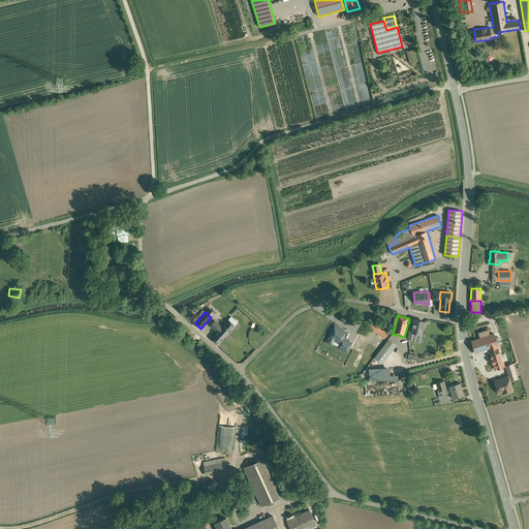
[(392,335),(371,319),(367,325),(387,340),(389,339),(392,335)]
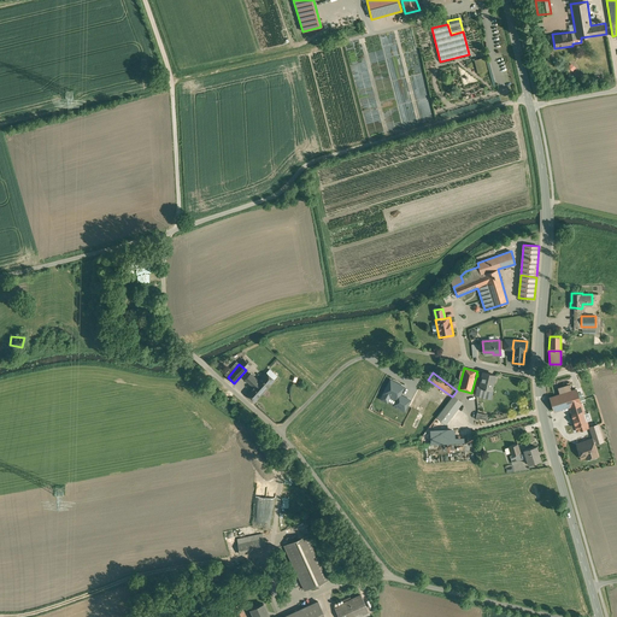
[(494,375),(482,372),(480,386),(480,387),(485,388),(485,389),(486,389),(486,388),(492,389),(494,375)]
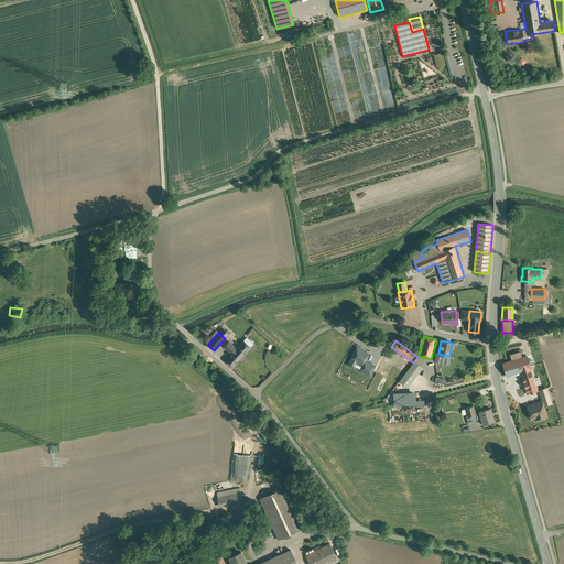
[(243,342),(236,349),(229,343),(225,347),(231,354),(226,360),(232,367),(239,359),(240,359),(250,347),(243,342)]
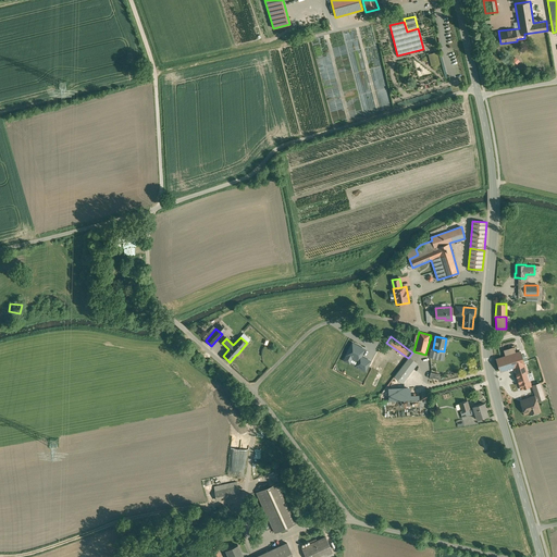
[(370,351),(348,341),(342,353),(363,363),(370,351)]
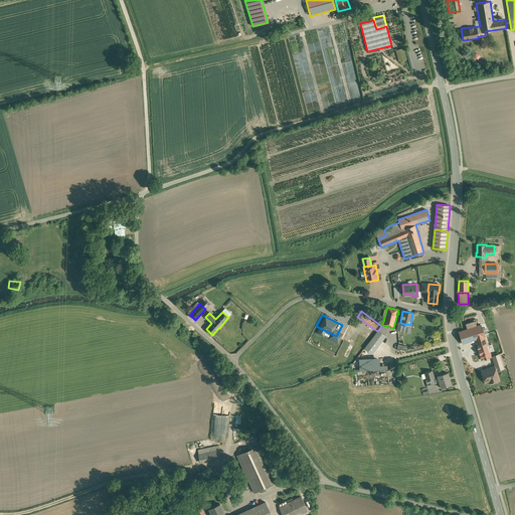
[(472,328),(459,332),(462,343),(475,339),(473,331),(472,328)]
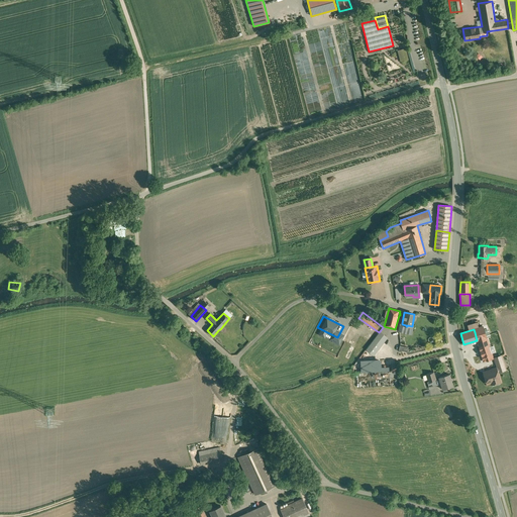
[(493,358),(484,329),(475,332),(477,340),(484,362),(493,358)]
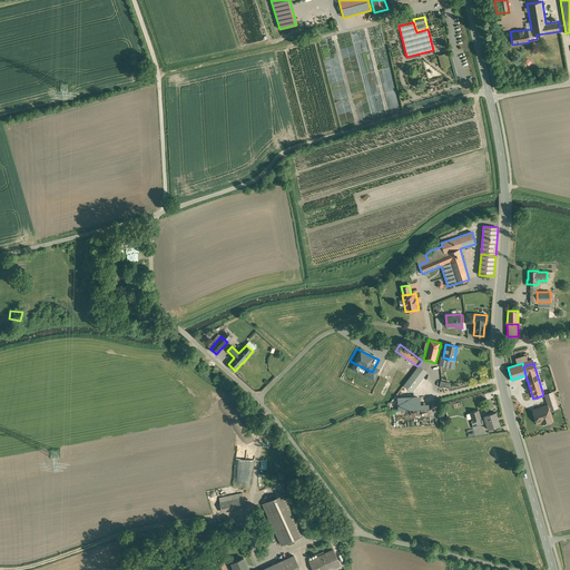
[(418,366),(403,385),(412,392),(426,372),(419,365),(418,366)]
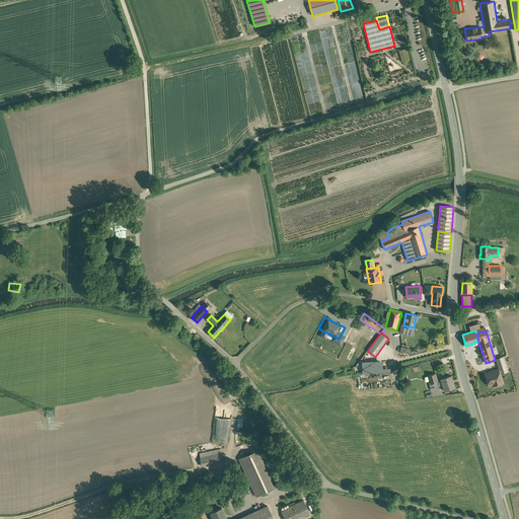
[(352,348),(345,344),(339,356),(347,359),(352,348)]
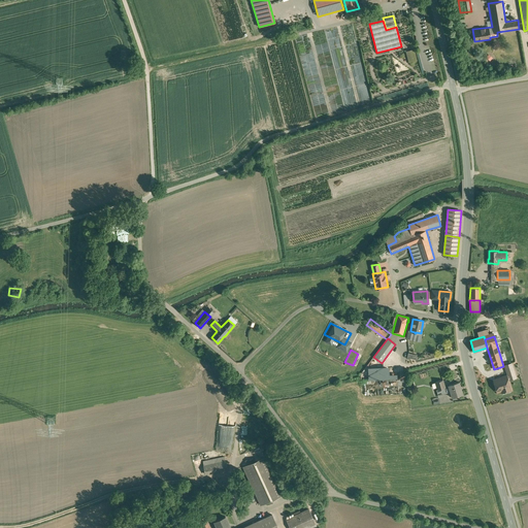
[(512,363),(504,365),(507,375),(506,375),(507,381),(516,377),(512,363)]
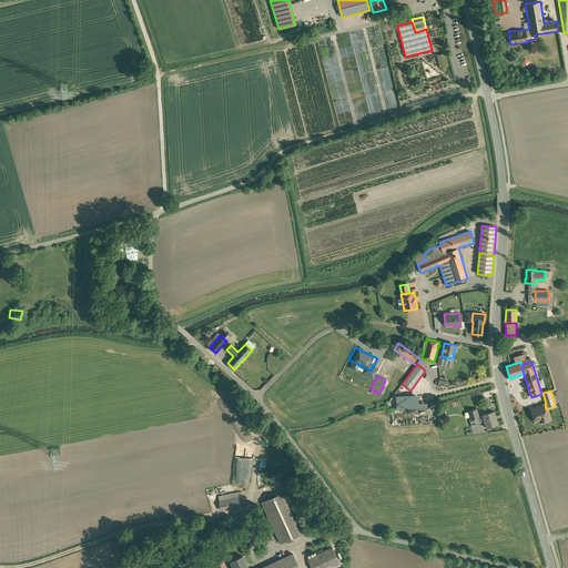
[(545,404),(530,408),(534,419),(538,418),(539,421),(549,417),(546,409),(545,404)]
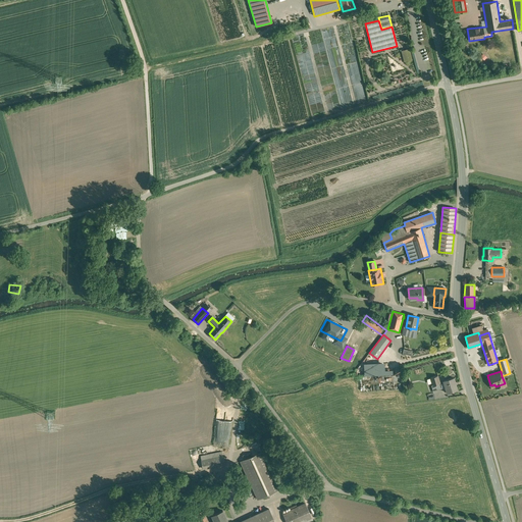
[(437,375),(430,377),(432,385),(439,382),(437,375)]
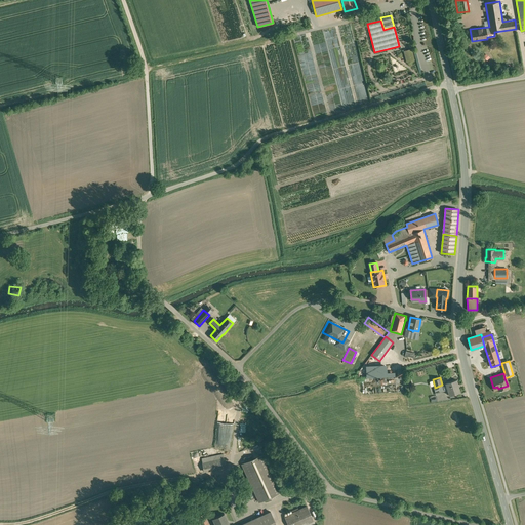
[(456,379),(446,382),(446,386),(444,386),(445,390),(448,389),(449,395),(459,392),(456,379)]
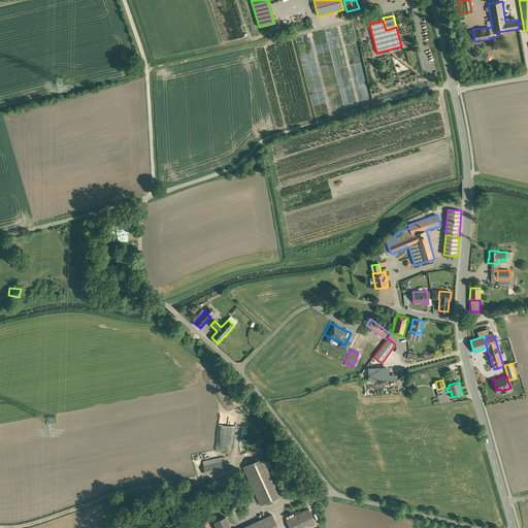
[(437,390),(436,390),(438,396),(448,393),(447,388),(446,387),(444,387),(437,390)]
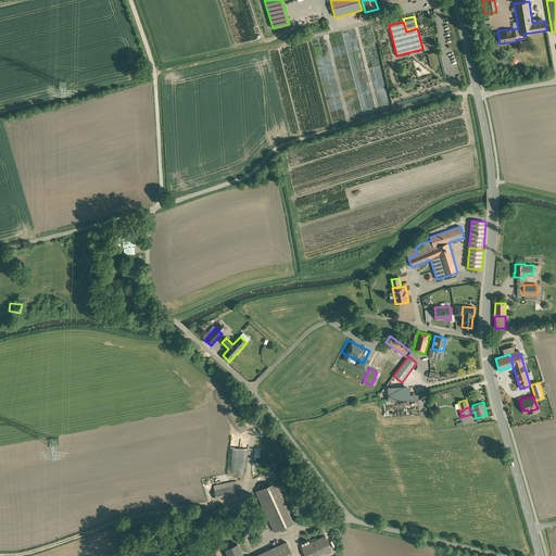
[(257,451),(262,451),(263,436),(260,436),(258,439),(255,439),(253,454),(256,454),(257,451)]
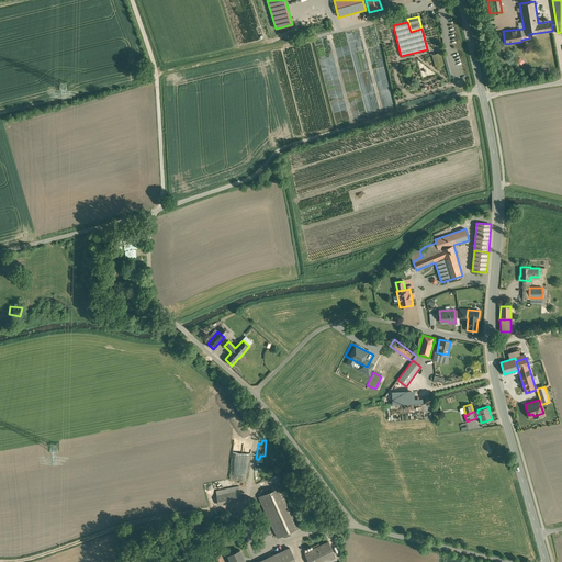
[(245,481),(249,454),(234,453),(231,480),(245,481)]
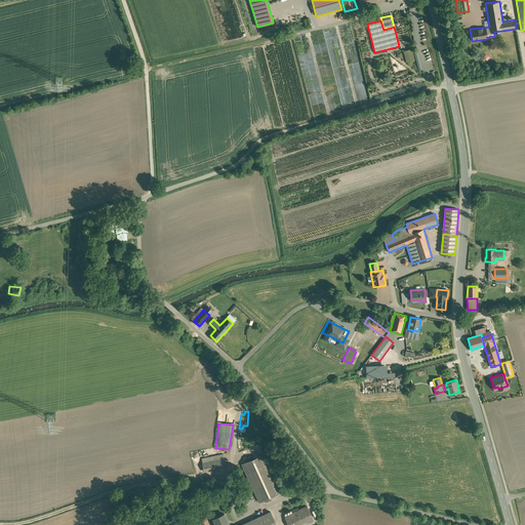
[(264,454),(242,465),(259,502),(281,492),(264,454)]
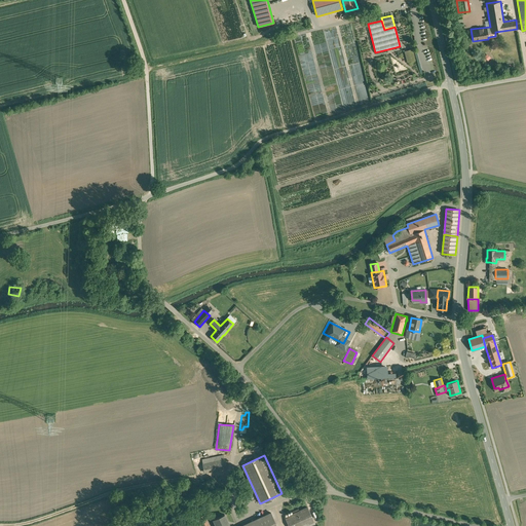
[(225,459),(202,464),(204,473),(226,467),(225,459)]
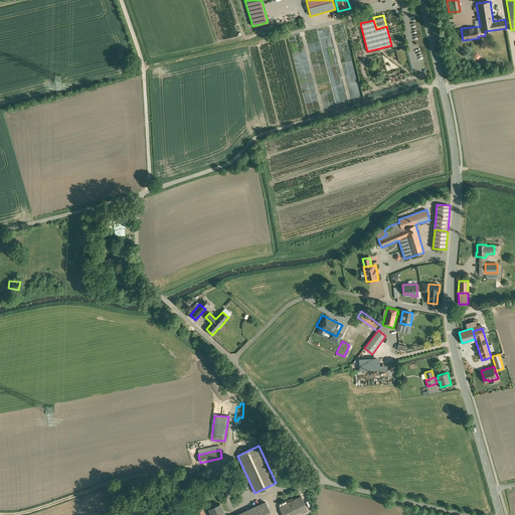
[(301,497),(280,506),(283,514),(302,514),(308,512),(301,497)]
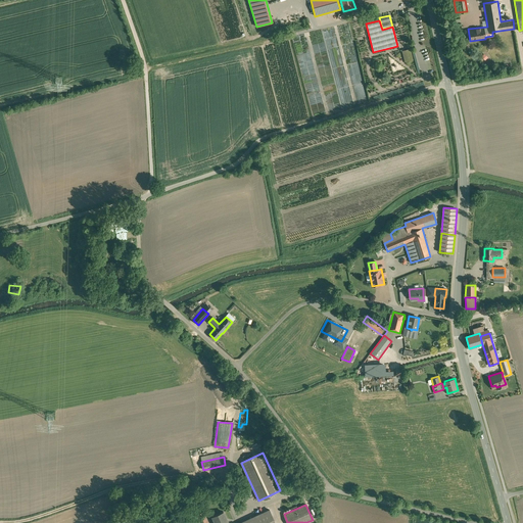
[(246,521),(241,522),(240,522),(234,522),(235,522),(234,522),(275,522),(270,510),(269,510),(265,512),(260,514),(259,514),(255,516),(251,518),(250,518),(246,520),(246,521)]
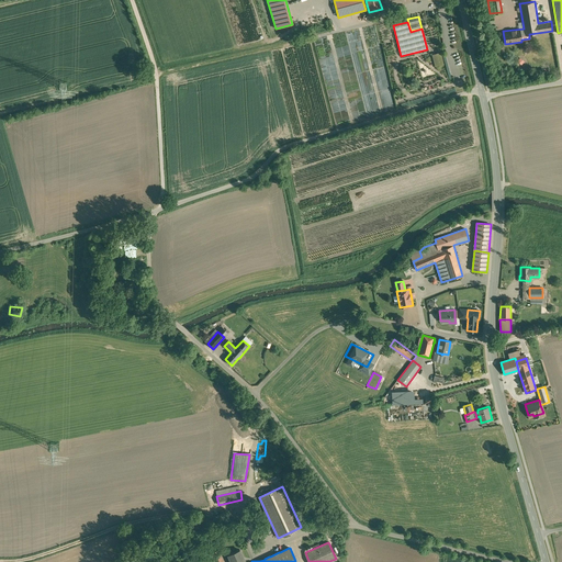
[(223,561),(218,549),(210,553),(213,561),(223,561)]
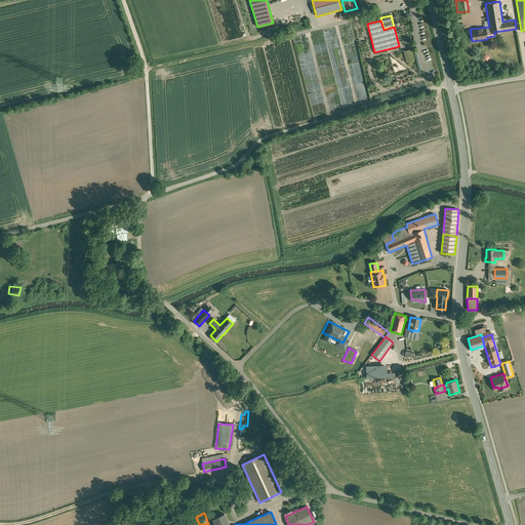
[(229,524),(224,514),(213,519),(215,524),(229,524)]
